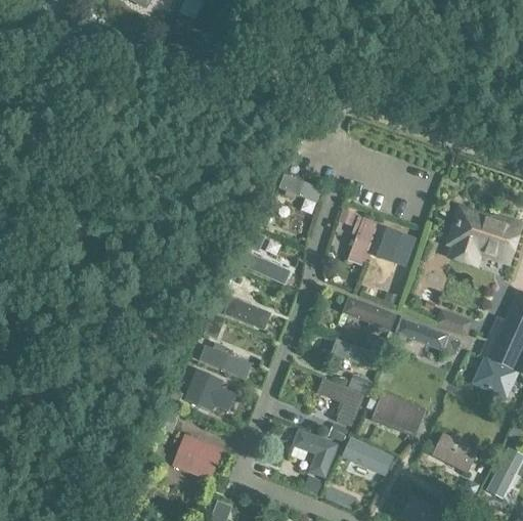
[(183,0),(178,11),(179,11),(194,18),(203,1),(201,0),(183,0)]
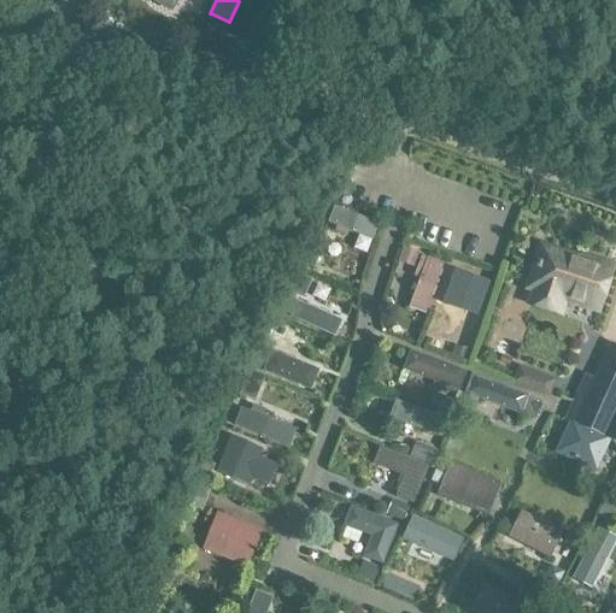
[(369,237),(375,222),(334,204),(327,220),(338,224),(335,229),(345,233),(346,229),(369,237)]
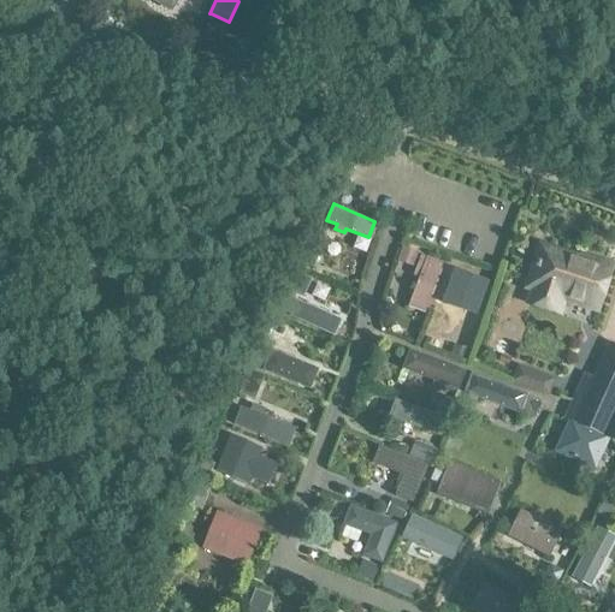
[(526,283),(533,285),(528,299),(559,309),(563,296),(596,307),(609,268),(539,244),(526,283)]
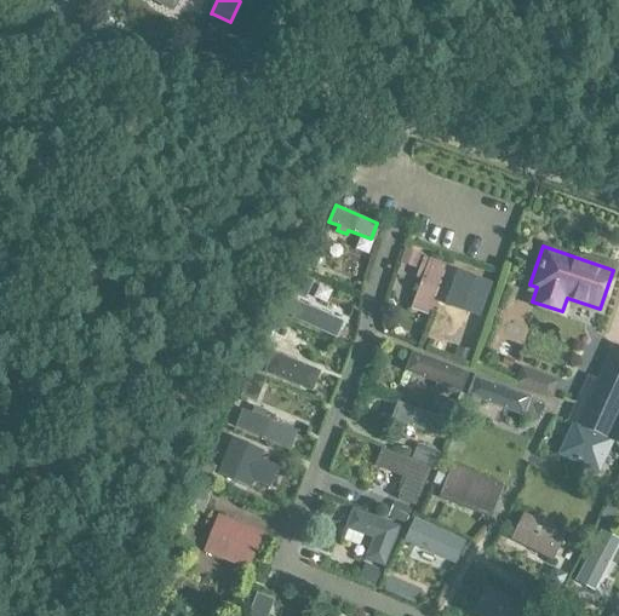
[(422,277),(412,305),(429,312),(448,260),(430,254),(429,257),(423,254),(416,276),(422,277)]
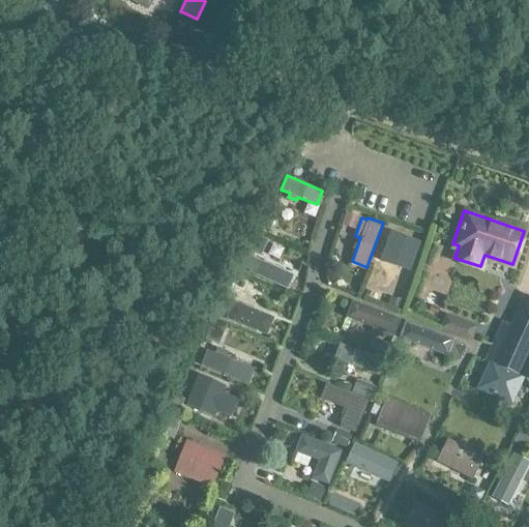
[(419,241),(392,231),(382,260),(409,269),(419,241)]
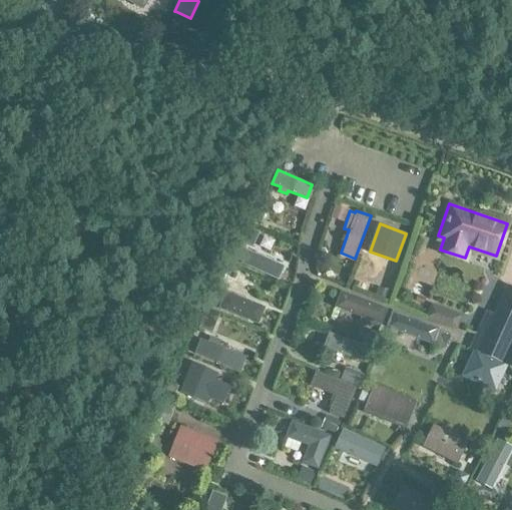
[(495,313),(478,352),(504,363),(511,367),(511,291),(506,289),(495,313)]
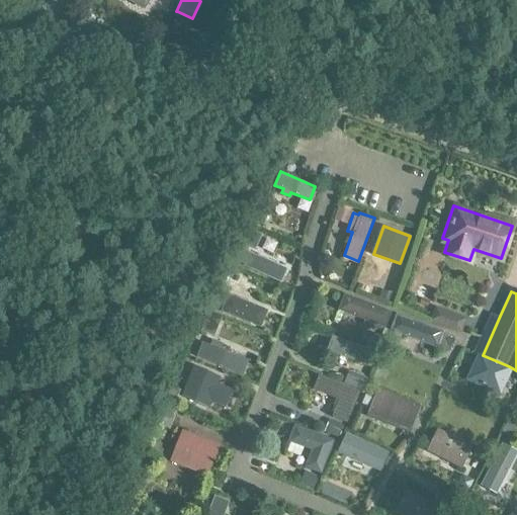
[(343,292),(338,307),(337,310),(362,319),(361,323),(373,328),(374,324),(385,328),(392,311),(343,292)]
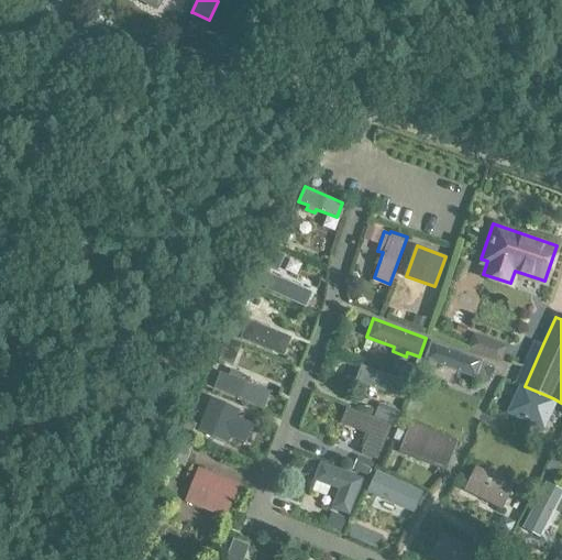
[(228,336),(224,344),(238,350),(241,341),(228,336)]
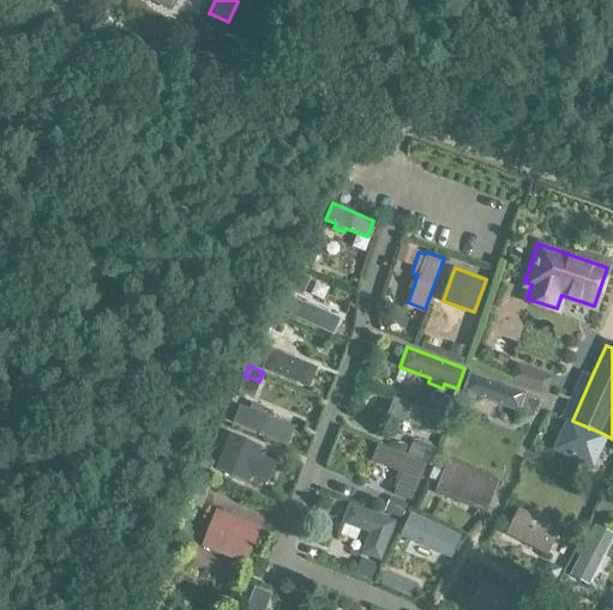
[(533,368),(526,386),(545,393),(552,375),(533,368)]
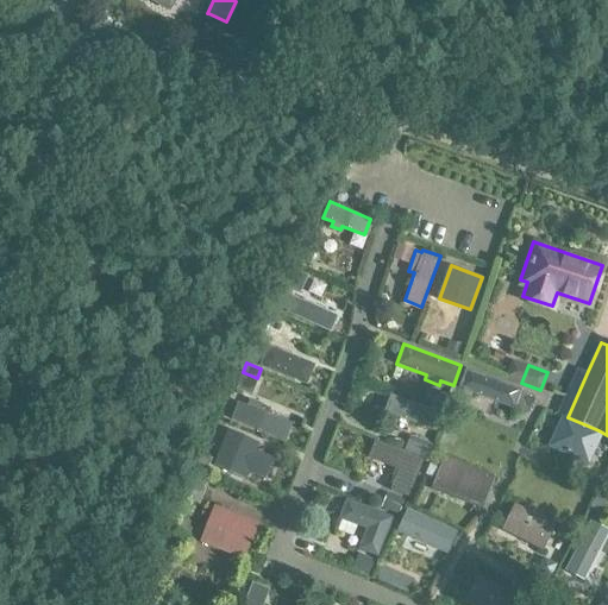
[(464,396),(450,391),(444,408),(458,413),(464,396)]
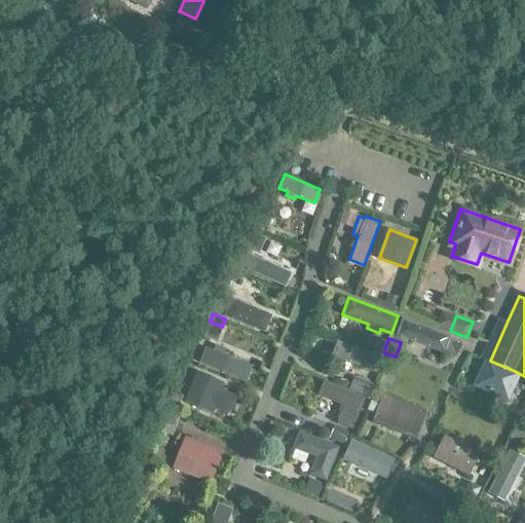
[(224,353),(226,348),(215,344),(213,349),(204,346),(199,361),(246,379),(252,365),(224,353)]
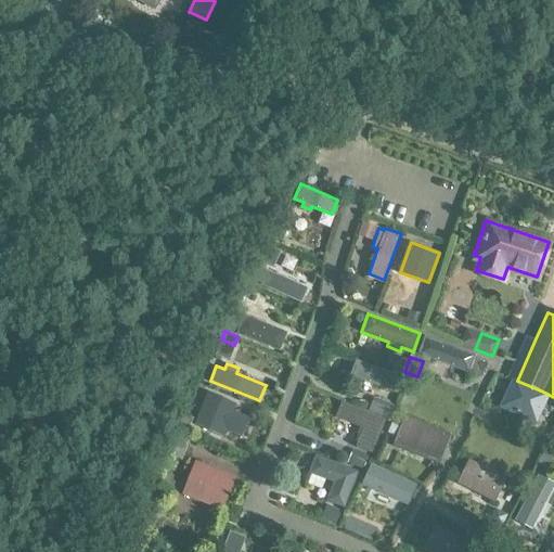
[(514,379),(502,405),(533,419),(545,393),(517,381),(514,379)]
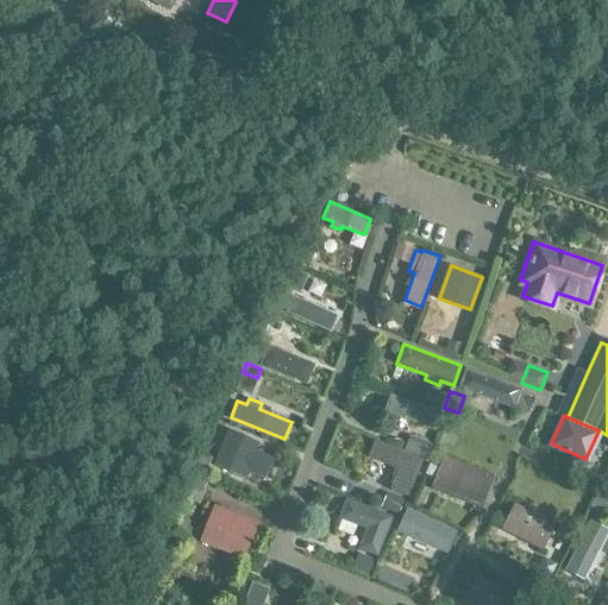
[(227,428),(212,464),(243,477),(246,468),(248,470),(256,449),(255,448),(258,441),(227,428)]
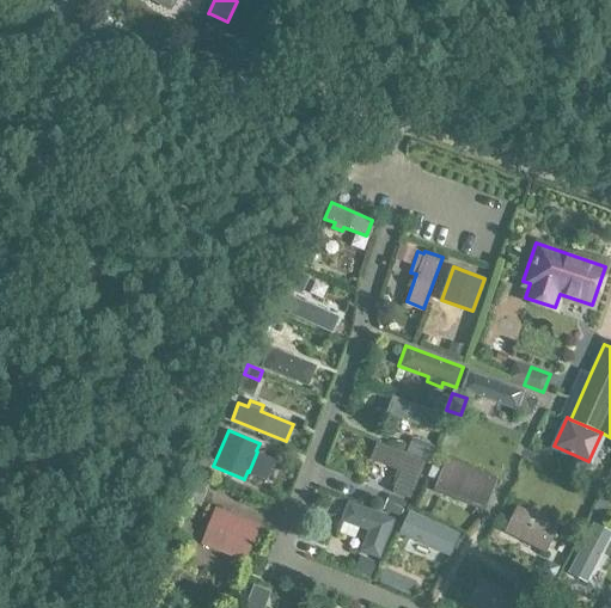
[(425,464),(379,444),(372,461),(401,473),(392,492),(410,499),(425,464)]
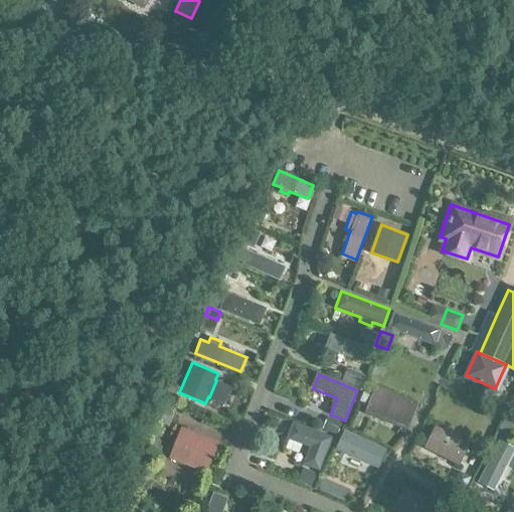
[(418,402),(376,386),(366,412),(407,429),(418,402)]
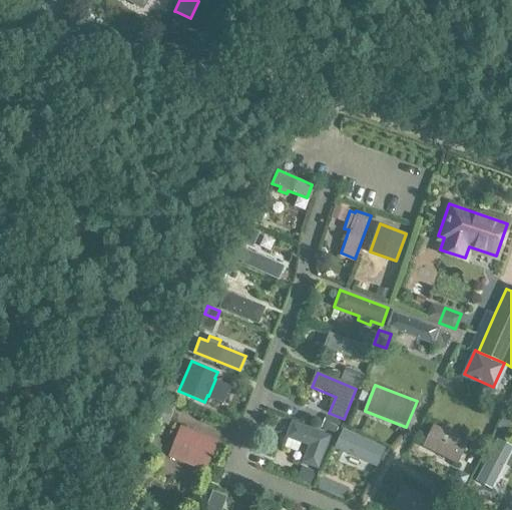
[(330,434),(294,421),(289,434),(310,442),(303,461),(317,467),(330,434)]
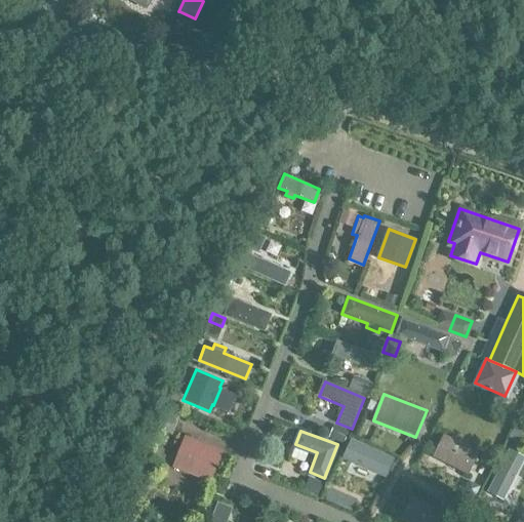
[(223,449),(186,433),(172,463),(209,479),(223,449)]
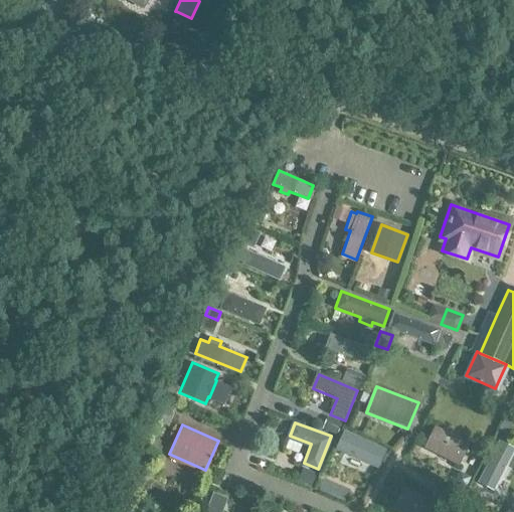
[(468,443),(434,427),(423,450),(457,466),(468,443)]
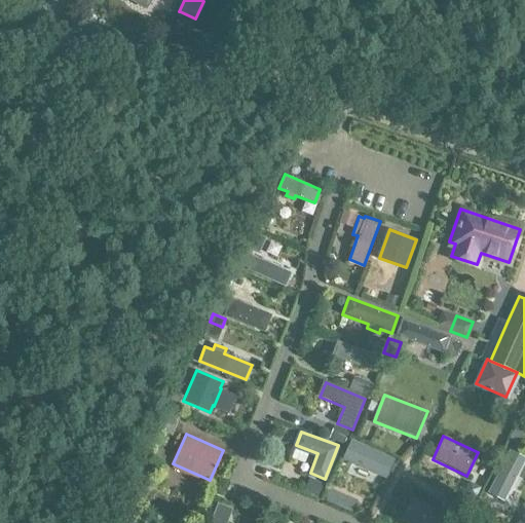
[(351,440),(343,457),(385,477),(394,458),(351,440)]
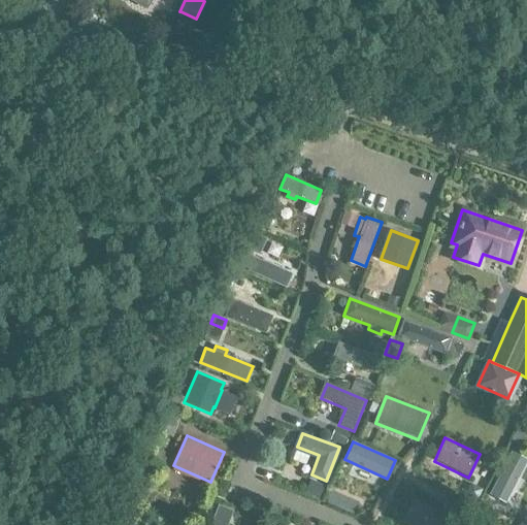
[(324,485),(310,478),(304,491),(318,497),(324,485)]
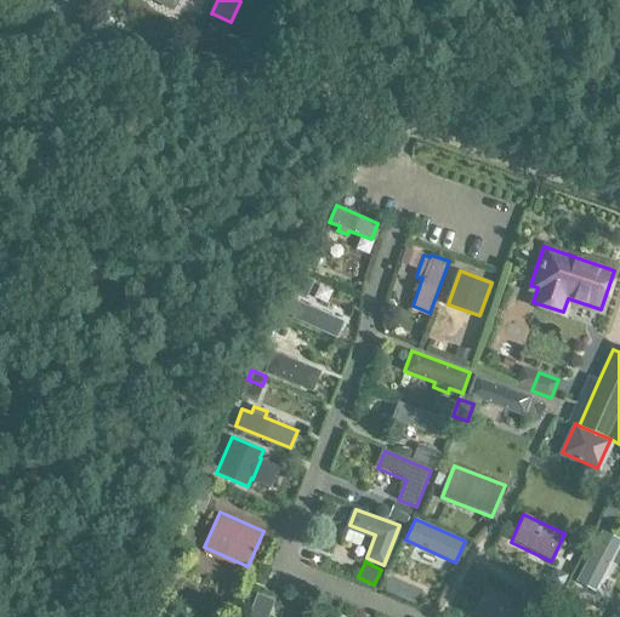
[(606,612),(619,580),(619,572),(593,561),(575,600),(606,612)]
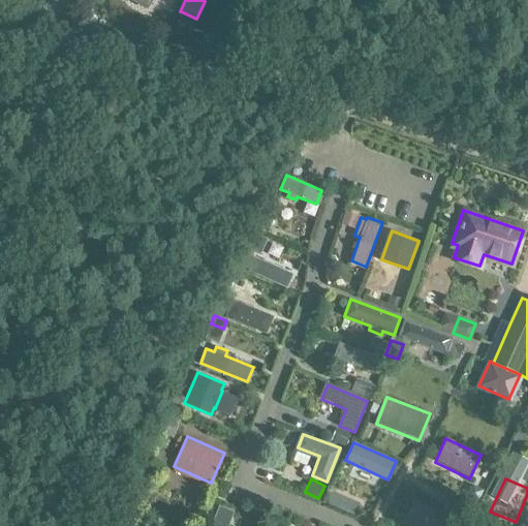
[(338,506),(343,495),(332,490),(327,501),(338,506)]
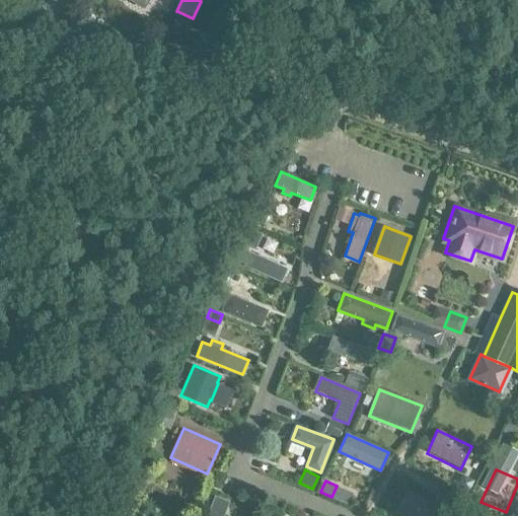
[(407,487),(396,508),(412,515),(434,515),(441,504),(407,487)]
